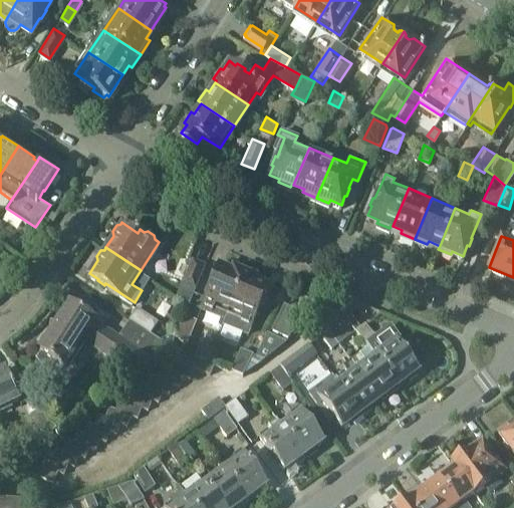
[(195,284),(204,261),(193,256),(183,279),(195,284)]
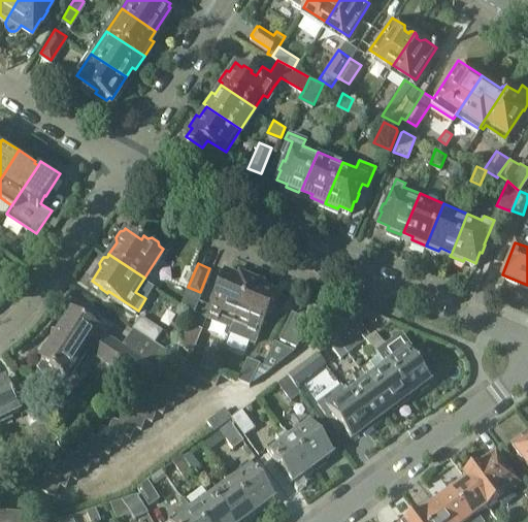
[(218,289),(207,314),(218,318),(217,320),(231,326),(234,320),(252,278),(236,271),(235,274),(225,270),(221,281),(220,280),(216,288),(218,289)]
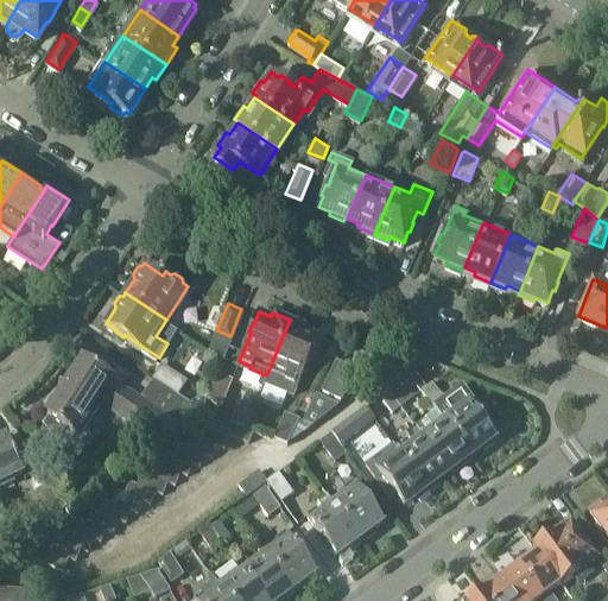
[(266,375),(264,380),(292,392),(296,385),(308,356),(309,358),(314,348),(311,347),(316,335),(305,330),(306,327),(290,320),(270,368),(266,375)]
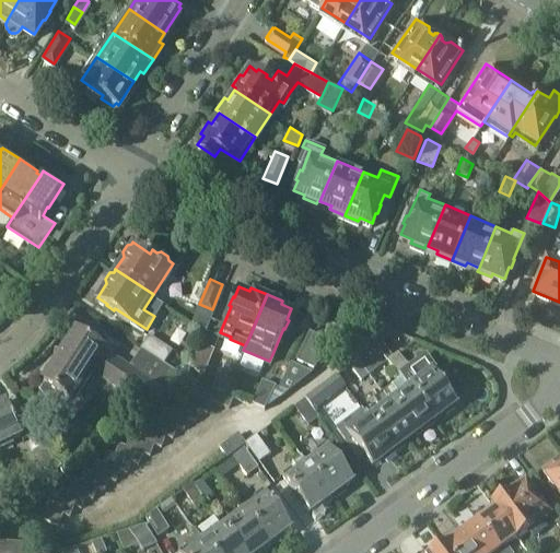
[(324,329),(342,339),(348,327),(329,317),(324,329)]
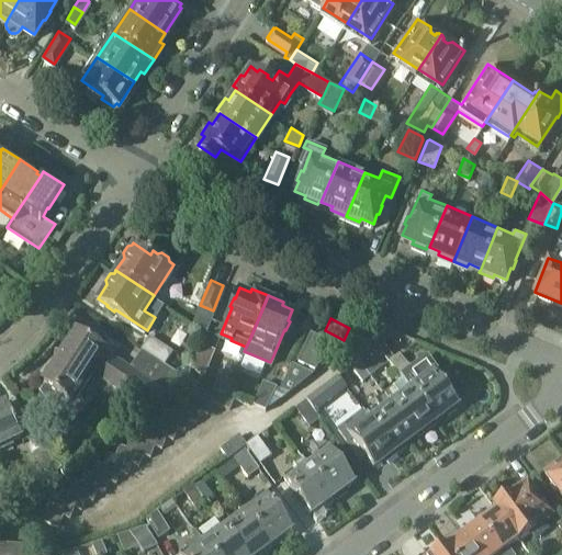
[(157,405),(170,384),(181,367),(166,359),(143,344),(130,366),(102,349),(103,348),(77,330),(62,352),(55,351),(55,347),(53,361),(54,361),(55,362),(43,381),(44,381),(40,387),(38,387),(51,407),(60,391),(69,397),(86,372),(97,380),(101,373),(135,396),(137,392),(157,405)]
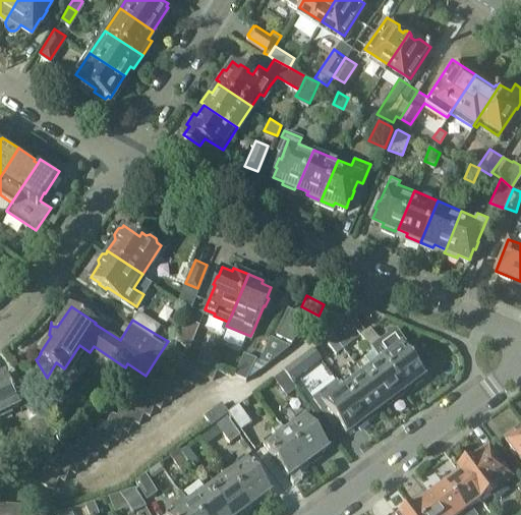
[(288,307),(276,332),(291,339),(303,316),(288,307)]
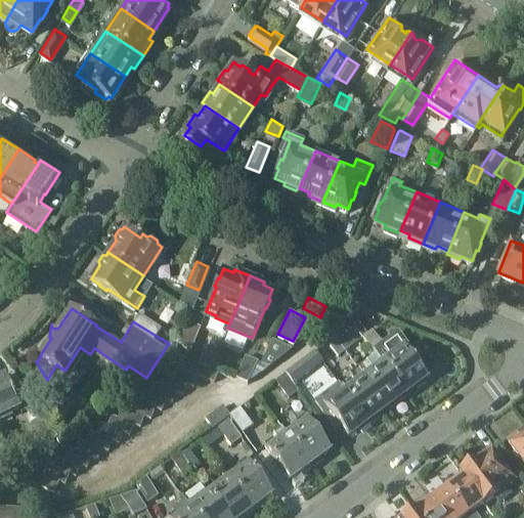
[(162,324),(140,310),(133,321),(155,335),(162,324)]
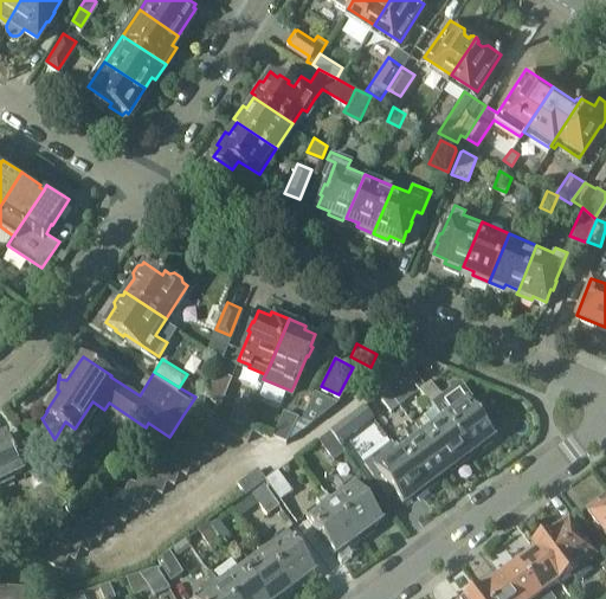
[(217,371),(207,394),(221,400),(231,377),(217,371)]
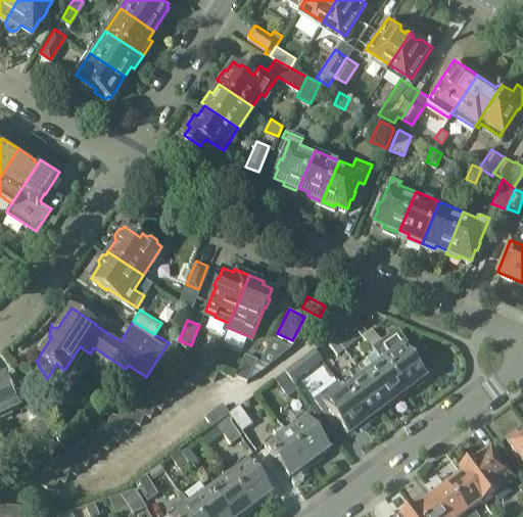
[(341,332),(336,335),(345,346),(351,341),(348,337),(359,330),(350,320),(338,328),(341,332)]
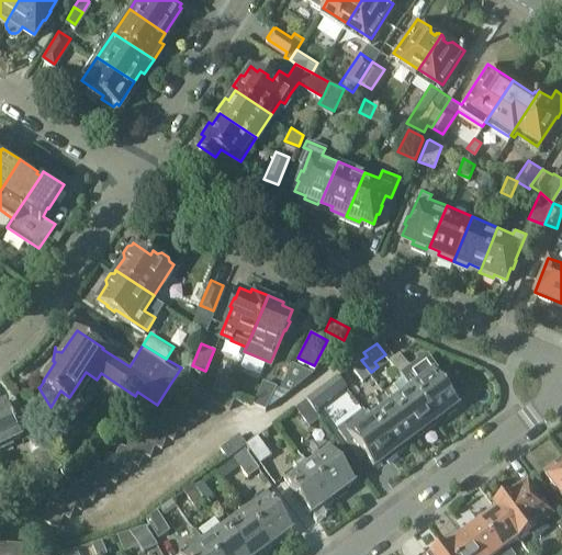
[(400,349),(390,358),(405,377),(437,417),(446,409),(448,411),(457,405),(454,403),(461,397),(452,386),(449,388),(436,371),(440,367),(427,350),(409,363),(400,349)]
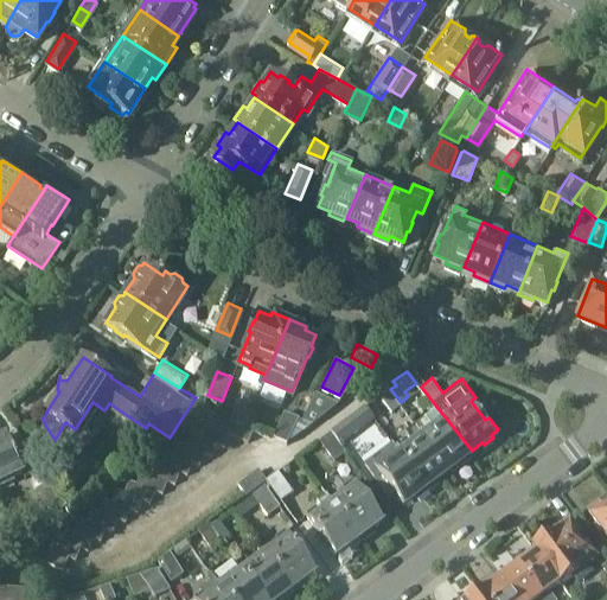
[(391,409),(401,402),(390,389),(382,396),(391,409)]
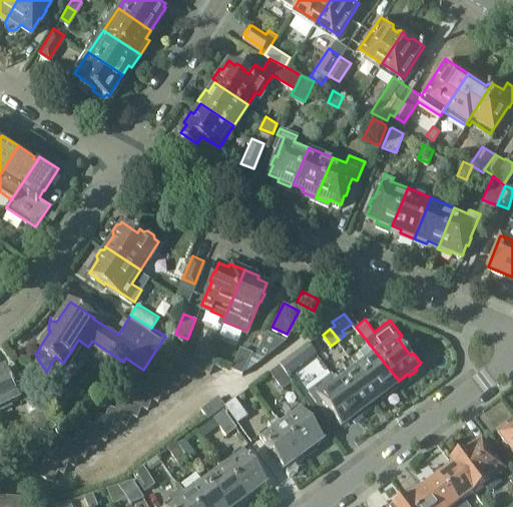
[(173,354),(194,363),(200,365),(209,369),(213,359),(195,351),(178,343),(173,354)]
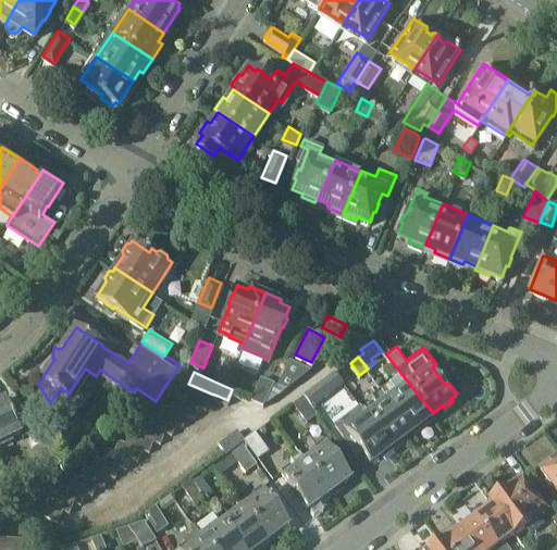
[(392,384),(383,390),(388,398),(411,428),(421,422),(423,423),(432,416),(431,414),(433,413),(401,374),(391,383),(392,384)]
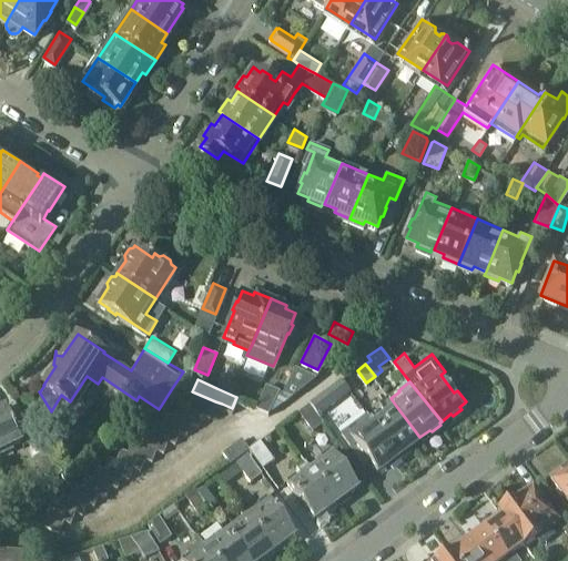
[(266,383),(256,406),(270,411),(280,387),(266,383)]
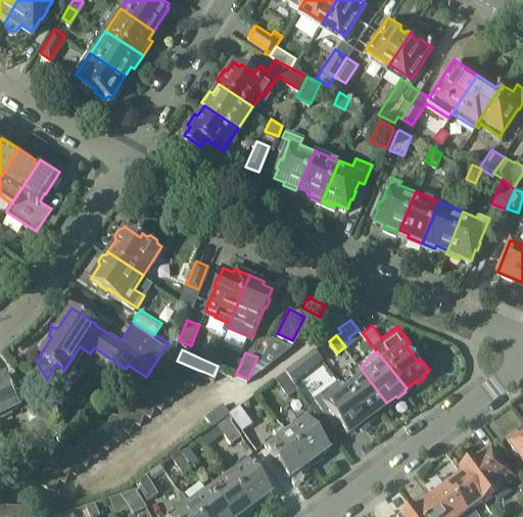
[(295,362),(285,369),(297,386),(307,378),(295,362)]
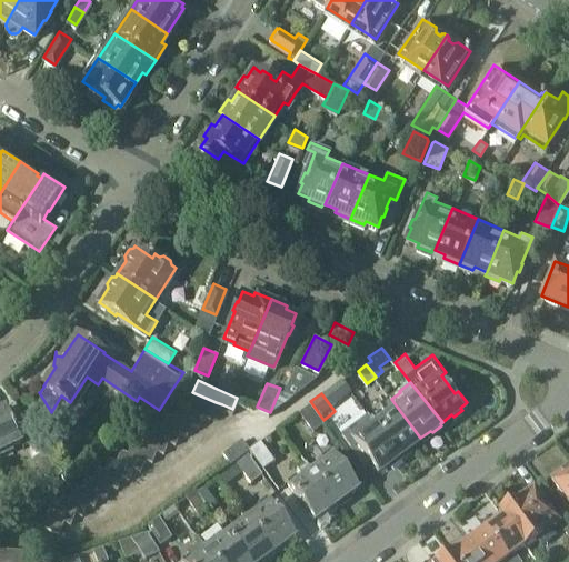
[(169,409),(168,409),(192,420),(199,422),(203,410),(186,402),(173,398),(169,409)]
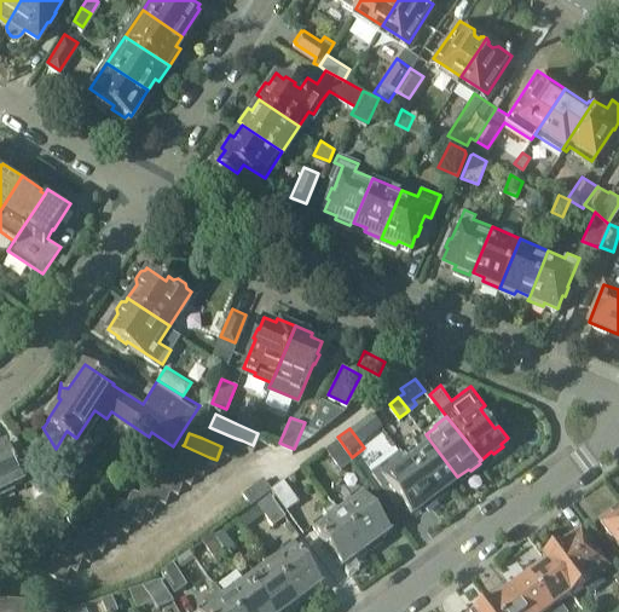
[(352,457),(337,437),(324,448),(340,468),(352,457)]
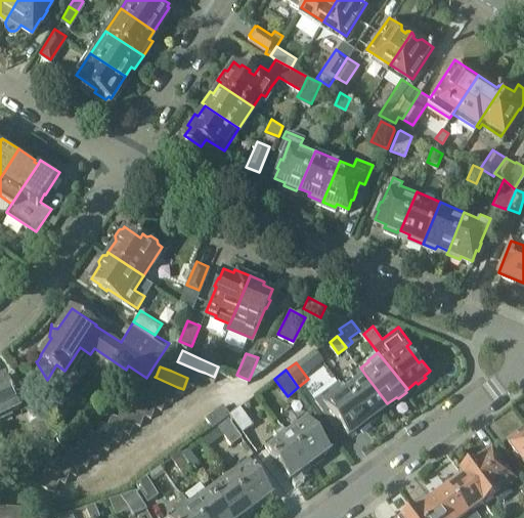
[(0,413),(20,403),(5,373),(0,375),(0,413)]
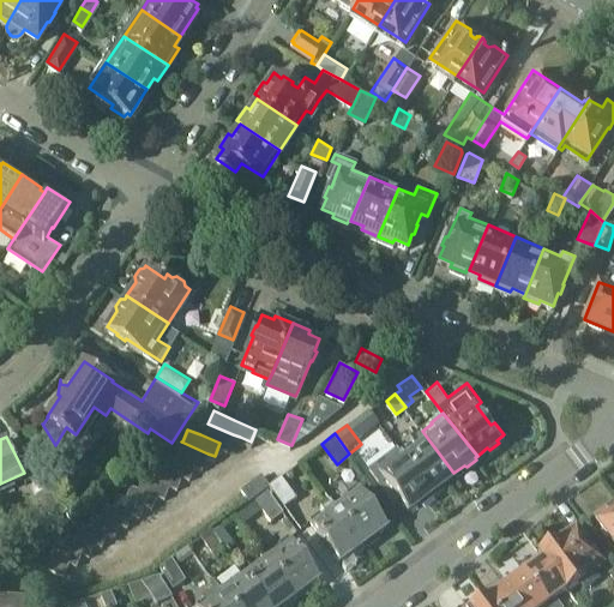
[(428,439),(407,455),(434,492),(444,485),(441,482),(453,473),(428,439)]
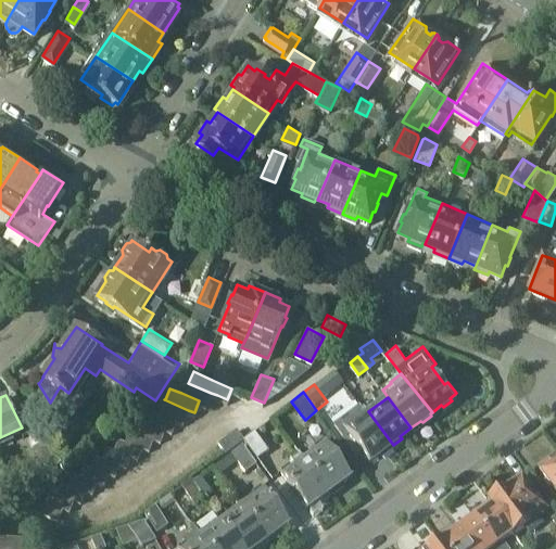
[(361,401),(335,420),(344,433),(344,434),(354,447),(355,447),(357,450),(361,447),(369,459),(380,450),(382,452),(393,445),(368,411),(361,401)]
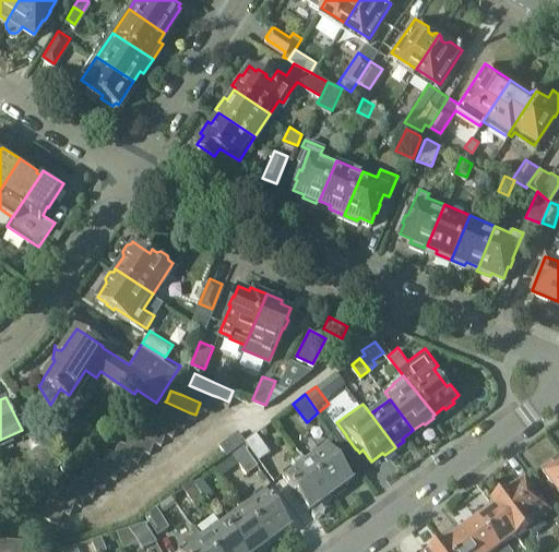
[(154,410),(149,422),(166,430),(173,432),(177,421),(161,414),(154,410)]
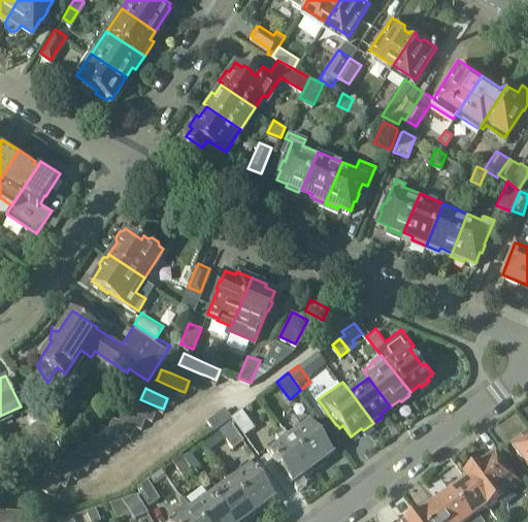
[(157,406),(140,399),(134,397),(129,408),(145,415),(152,418),(157,406)]
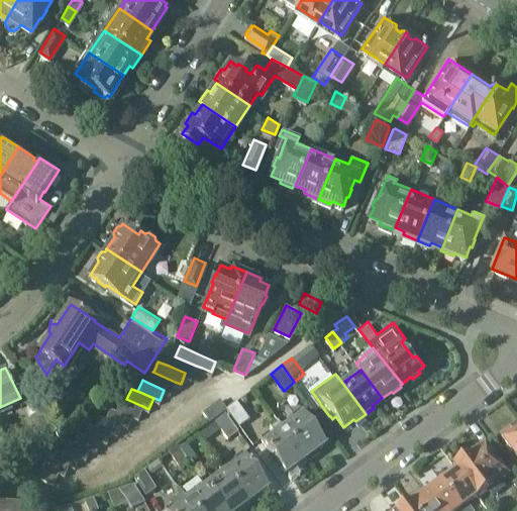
[(202,410),(208,418),(209,419),(227,405),(220,396),(202,410)]
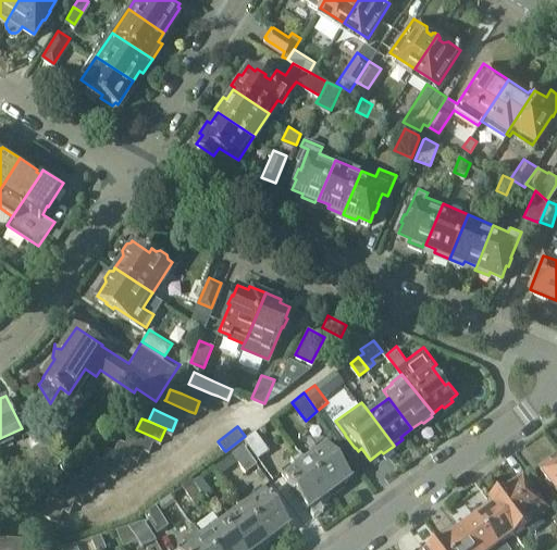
[(131,427),(125,438),(143,446),(149,449),(153,437),(136,429),(131,427)]
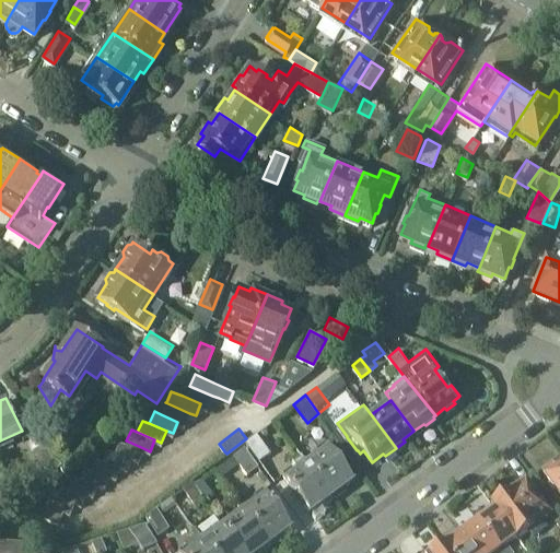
[(259,461),(260,460),(271,451),(257,434),(245,443),(259,461)]
